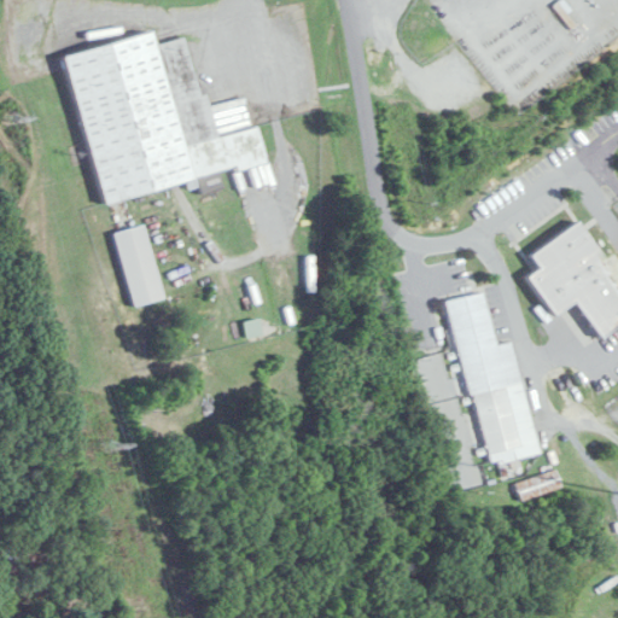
[(63,53),(100,203),(187,181),(190,193),(222,185),(220,173),(266,161),(257,124),(250,126),(243,98),(208,106),(205,93),(198,95),(184,36),(153,44),(151,31),(63,53)]
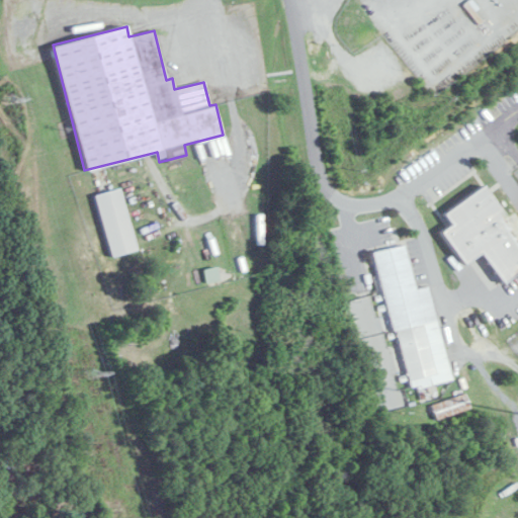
[(517,271),(517,232),(485,184),(442,213),(450,225),(440,232),(462,264),(481,251),(502,282),(517,271)]
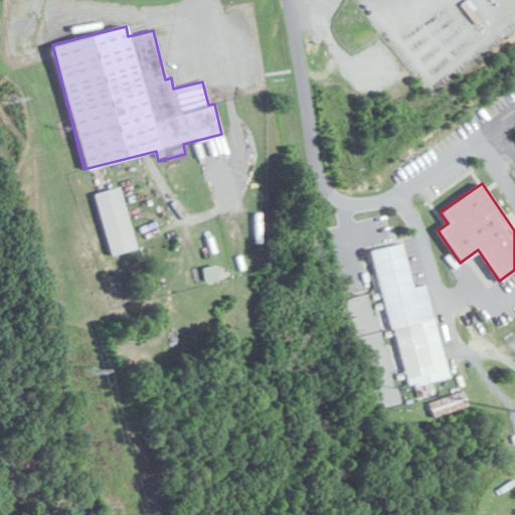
[(121,187),(95,193),(109,254),(135,248),(121,187)]
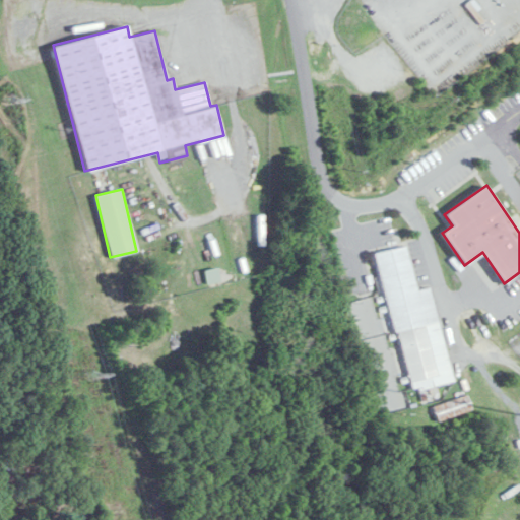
[(453,382),(433,286),(417,290),(408,245),(378,251),(408,391),(453,382)]
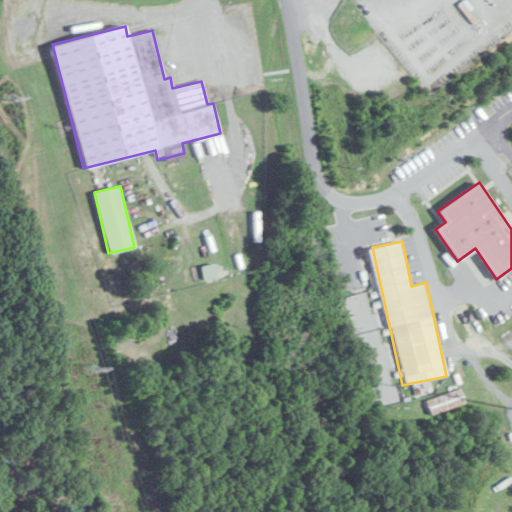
[(202,266),(205,279),(218,276),(215,263),(202,266)]
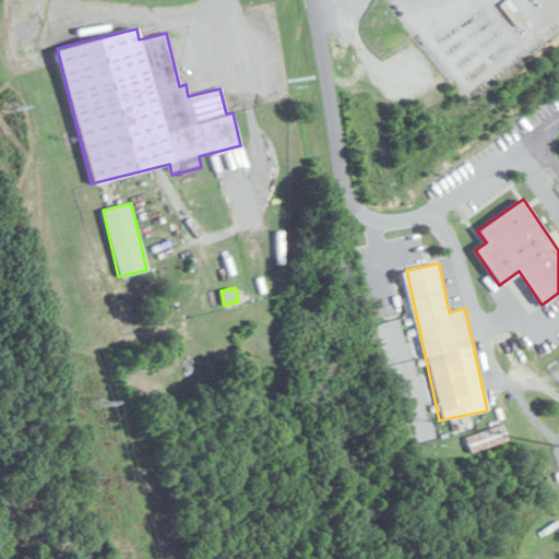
[(22,532),(9,525),(3,537),(15,544),(22,532)]
